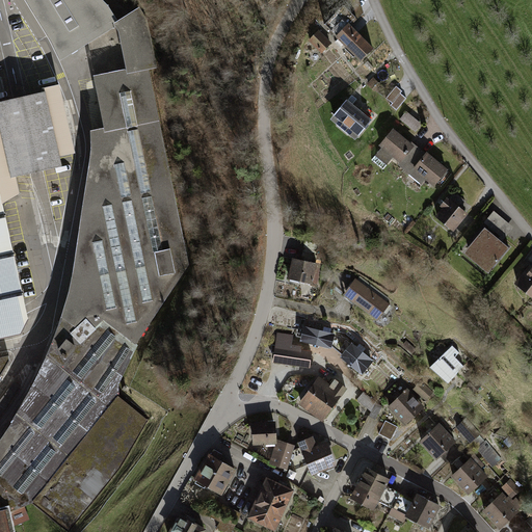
[(0,531),(15,531),(10,506),(26,501),(69,531),(71,531),(151,417),(120,388),(137,346),(181,270),(148,73),(157,71),(140,12),(117,23),(100,0),(26,0),(62,60),(75,52),(88,44),(91,63),(105,131),(92,133),(71,289),(54,333),(45,361),(32,392),(0,441),(0,531)]
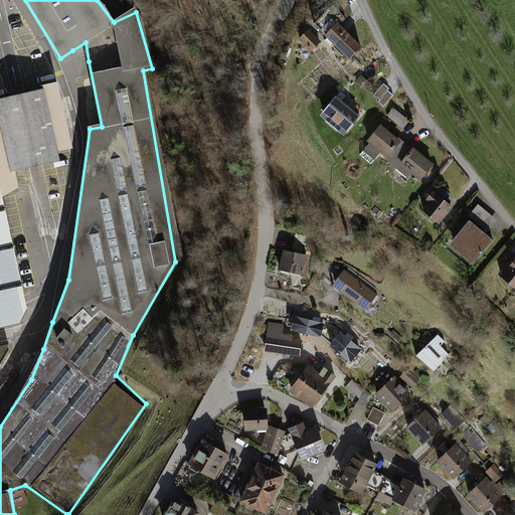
[(326,9),(315,18),(324,28),(335,18),(326,9)]
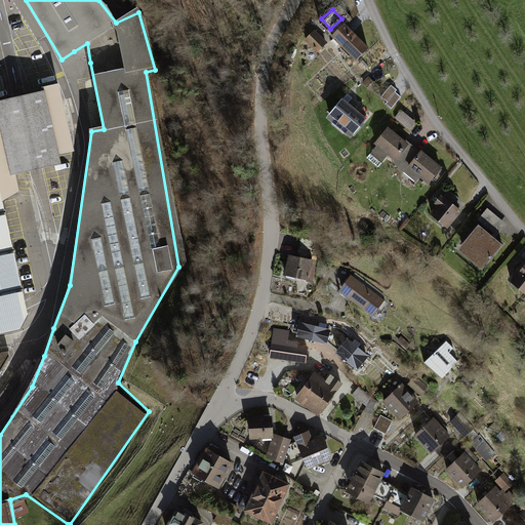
[(370,50),(339,21),(327,33),(358,63),(370,50)]
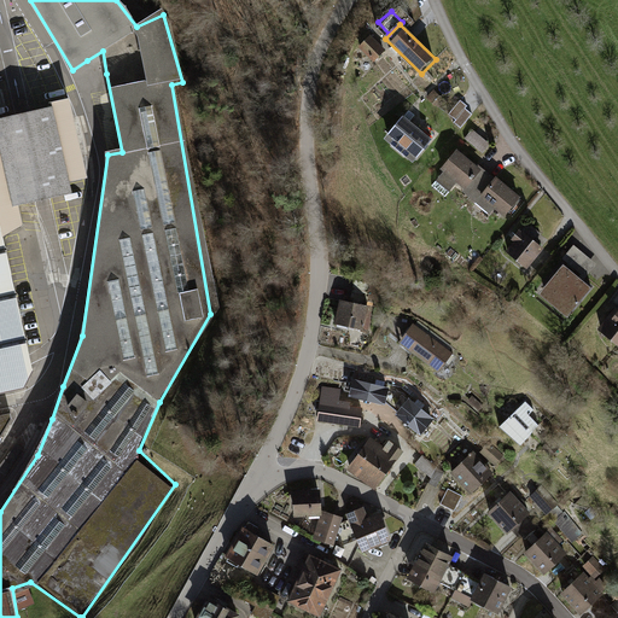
[(371,36),(360,48),(374,63),(386,52),(371,36)]
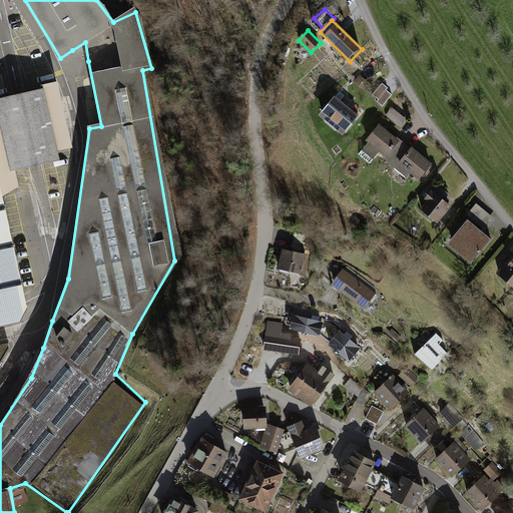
[(361,74),(354,80),(361,87),(367,81),(361,74)]
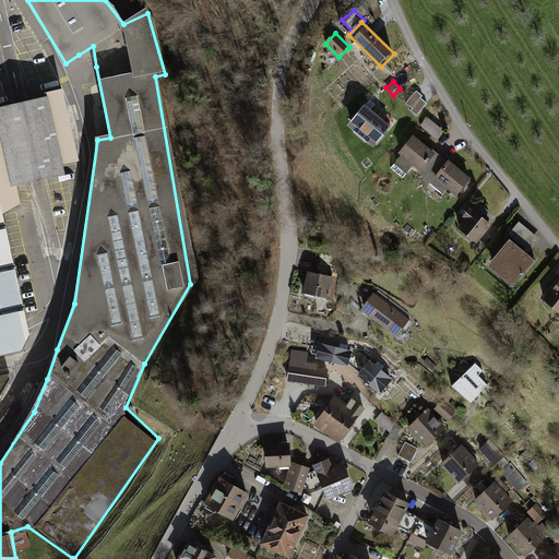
[(416,90),(406,102),(413,107),(421,97),(424,95),(416,90)]
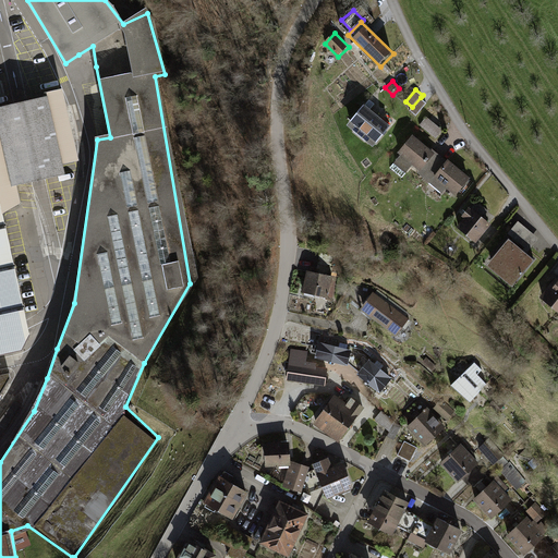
[(0,358),(22,353),(29,338),(21,298),(2,217),(21,206),(16,187),(43,182),(64,178),(62,166),(80,162),(61,93),(0,108),(0,358)]
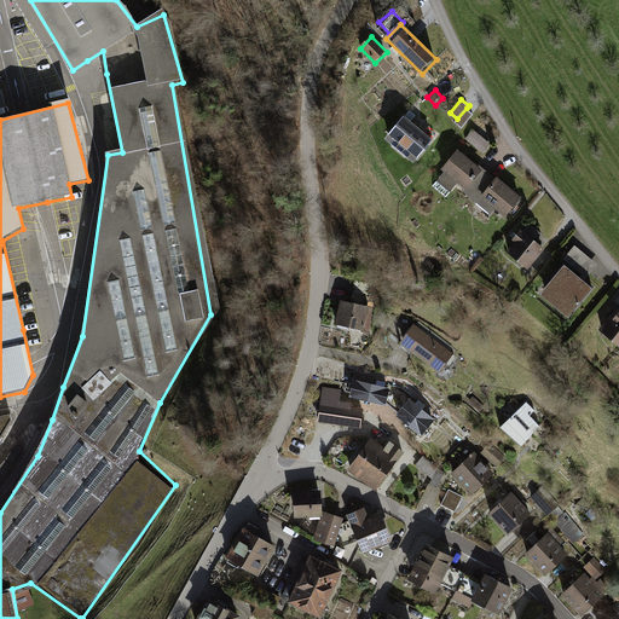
[(473,114),(467,108),(457,119),(455,122),(462,127),(473,114)]
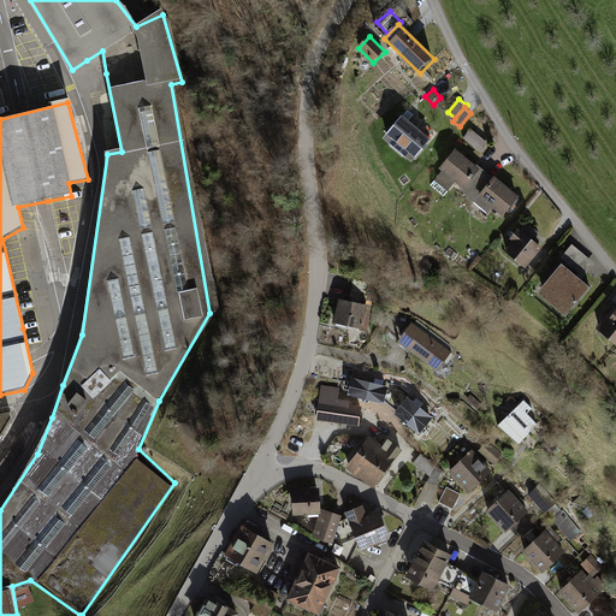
[(431,136),(402,113),(384,136),(412,159),(431,136)]
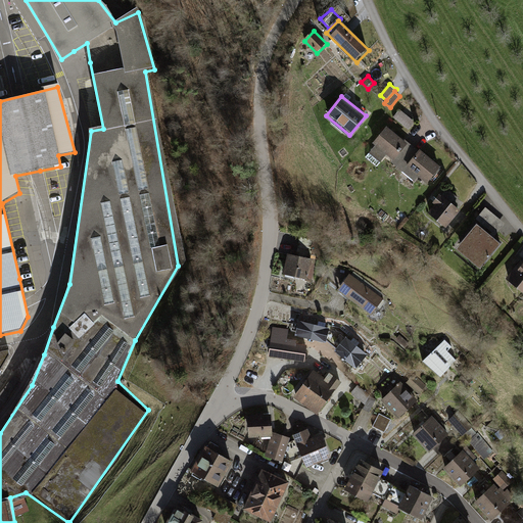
[(415,121),(400,108),(393,116),(409,129),(415,121)]
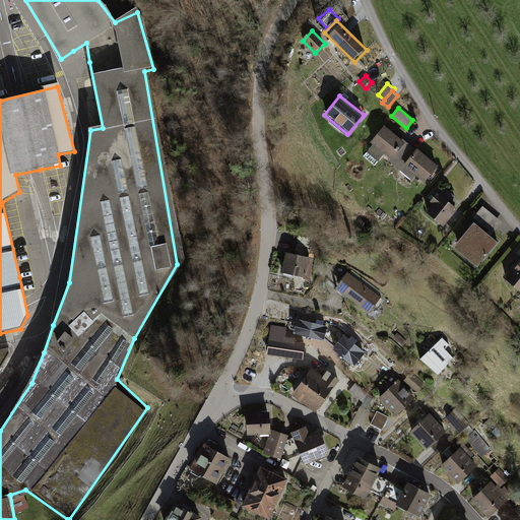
[(405,140),(385,124),(371,140),(374,143),(368,151),(378,159),(385,152),(391,157),(405,140)]
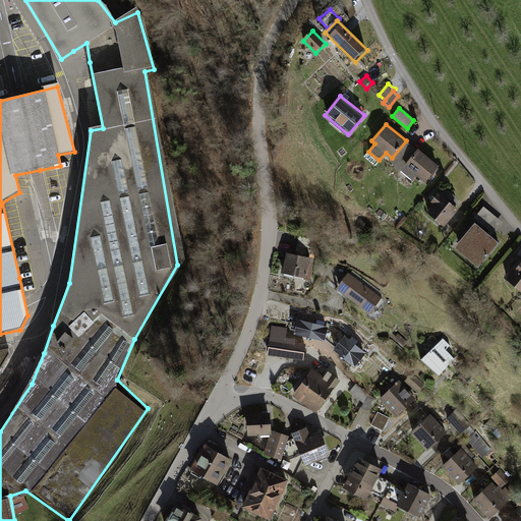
[(425,181),(440,164),(418,147),(416,150),(406,140),(392,158),(389,161),(413,180),(417,175),(425,181)]
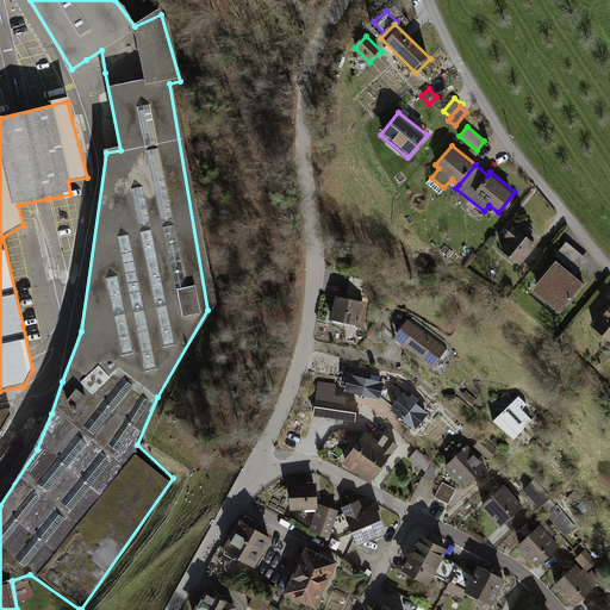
[(539,238),(516,218),(500,236),(505,241),(496,250),(522,273),(539,254),(530,248),(539,238)]
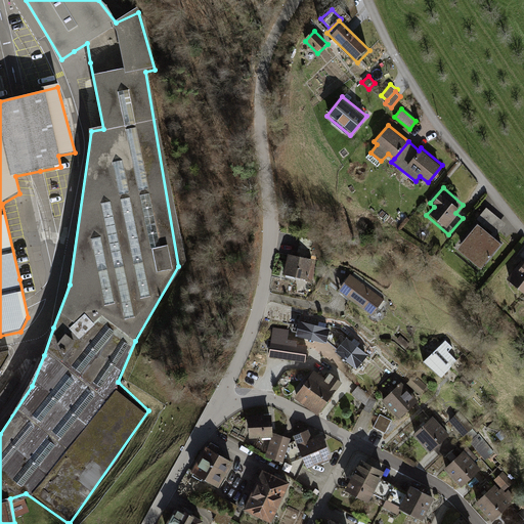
[(507,223),(487,208),(478,219),(492,230),(491,232),(495,236),(507,223)]
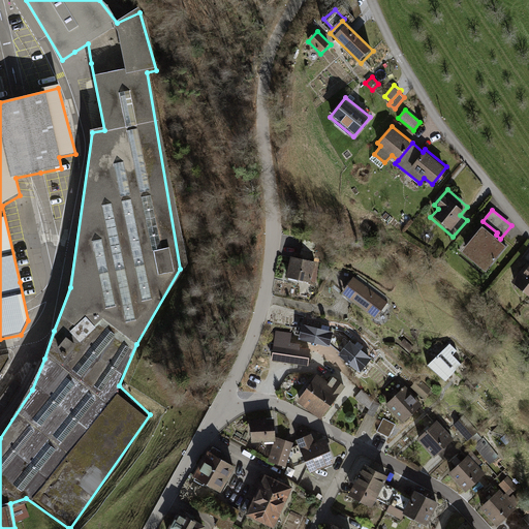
[(496,235),(483,224),(462,250),(486,270),(506,244),(500,239),(496,235)]
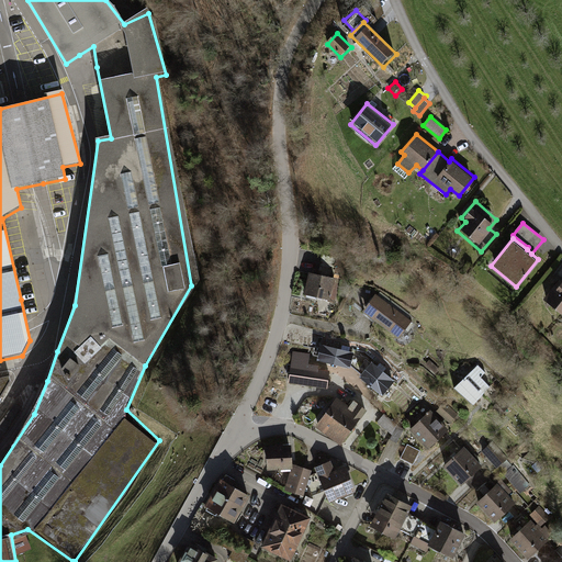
[(319,278),(308,276),(305,298),(332,302),(335,280),(337,260),(323,257),(319,278)]
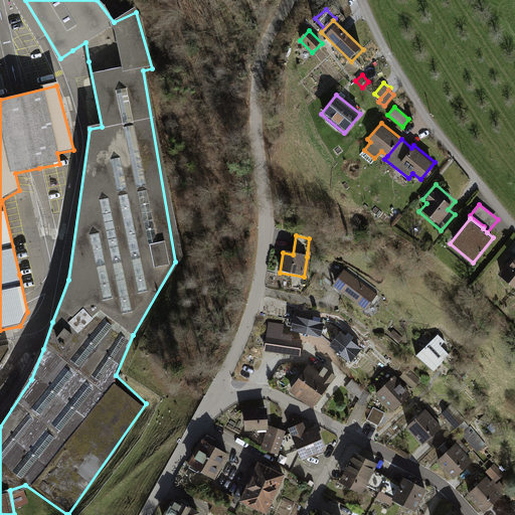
[(514,266),(511,263),(498,278),(514,292),(514,266)]
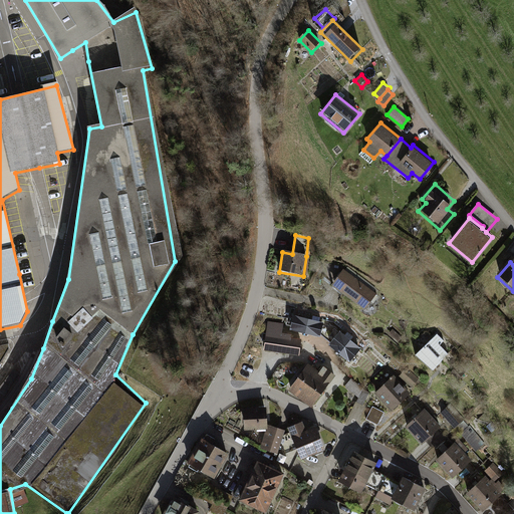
[(374,295),(340,270),(328,285),(362,311),(374,295)]
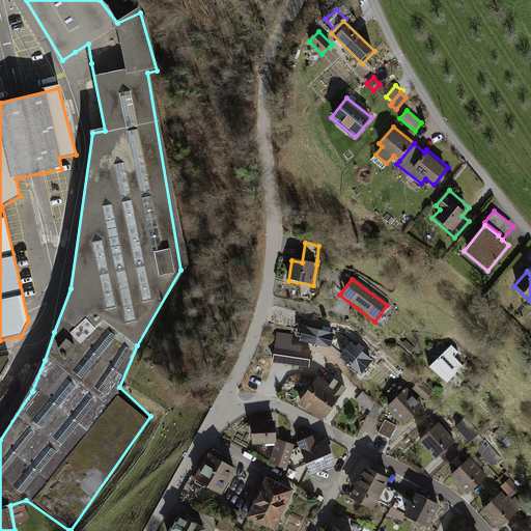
[(322,330),(303,326),(300,341),(331,348),(334,333),(329,332),(331,325),(324,323),(322,330)]
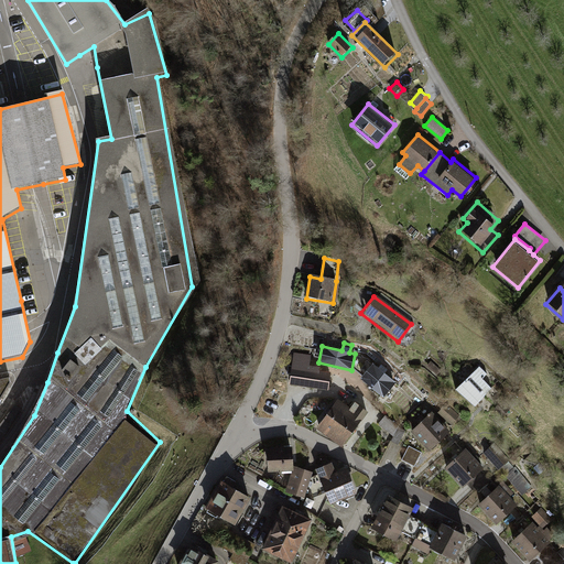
[(306,389),(308,368),(311,355),(292,351),(286,387),(306,389)]
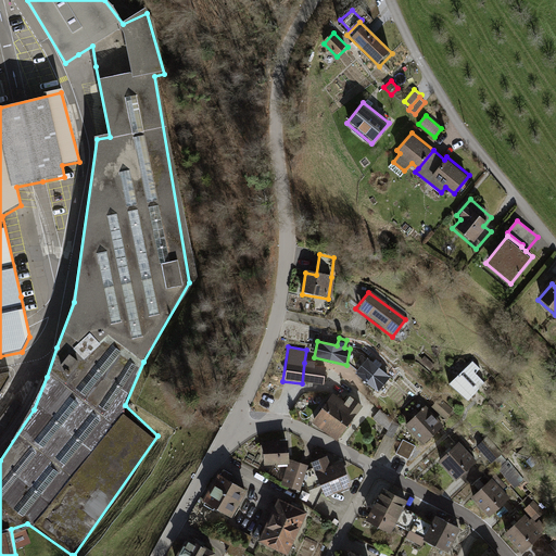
[(373,363),(368,358),(356,373),(378,390),(390,376),(380,368),(383,364),(377,358),(373,363)]
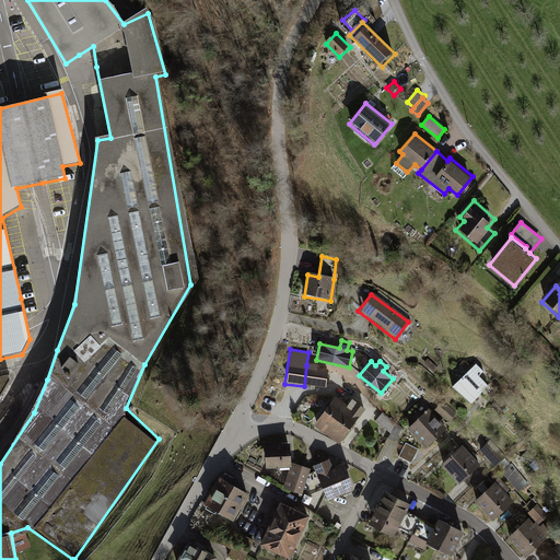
[(304,386),(324,389),(327,369),(306,365),(304,386)]
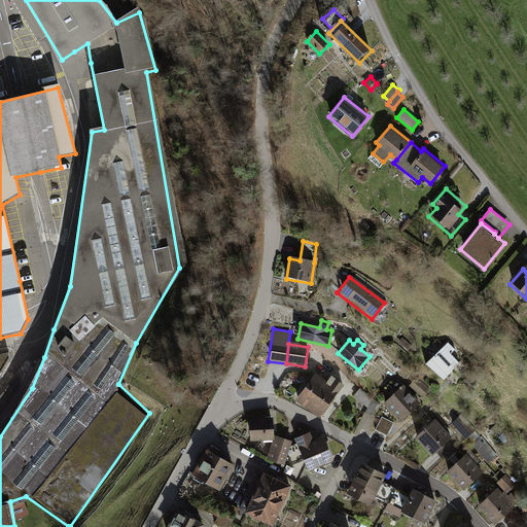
[(453,352),(446,345),(424,366),(441,383),(459,364),(450,355),(453,352)]
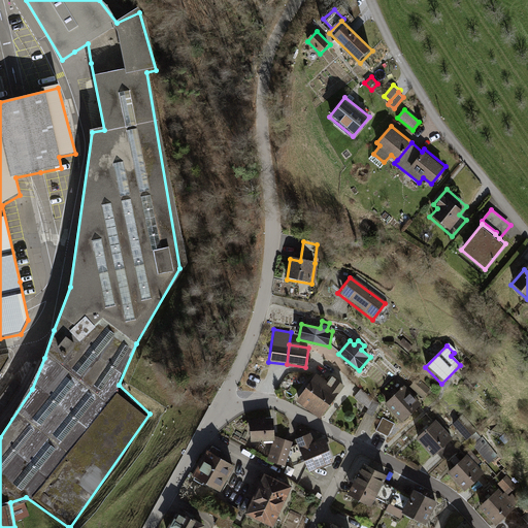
[(0,373),(11,354),(10,350),(0,352),(0,373)]
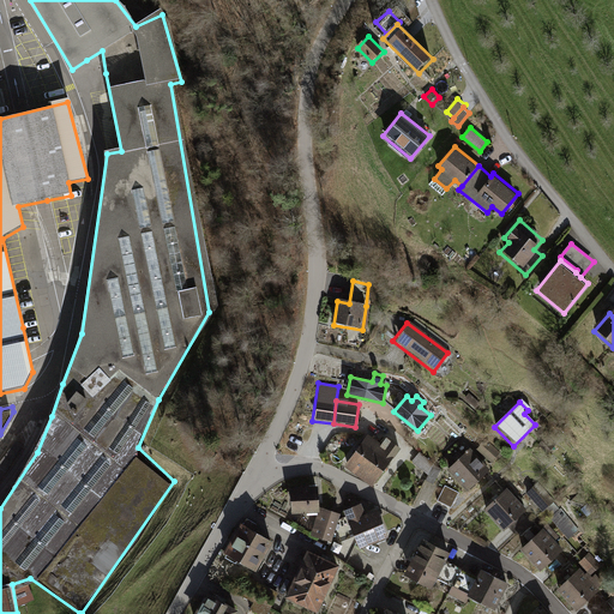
[(365,437),(342,469),(354,477),(378,446),(365,437)]
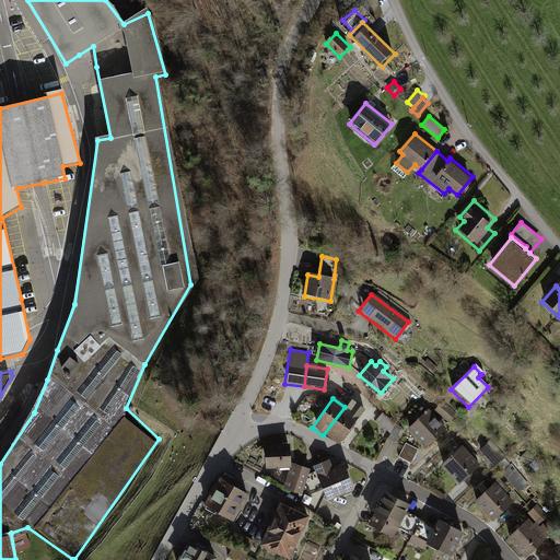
[(349,400),(345,407),(323,435),(336,445),(362,409),(349,400)]
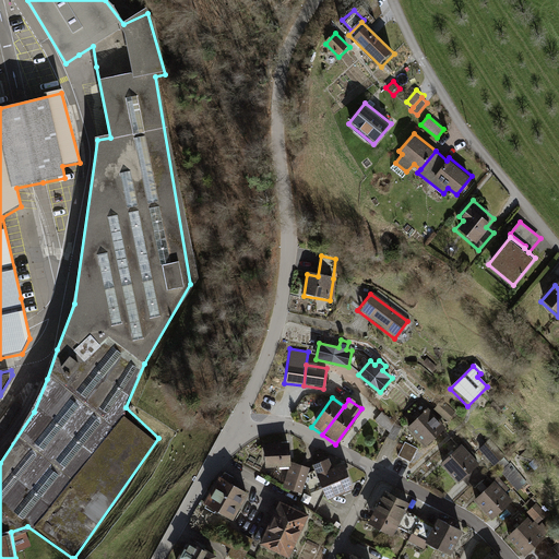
[(454,414),(441,402),(433,411),(447,421),(454,414)]
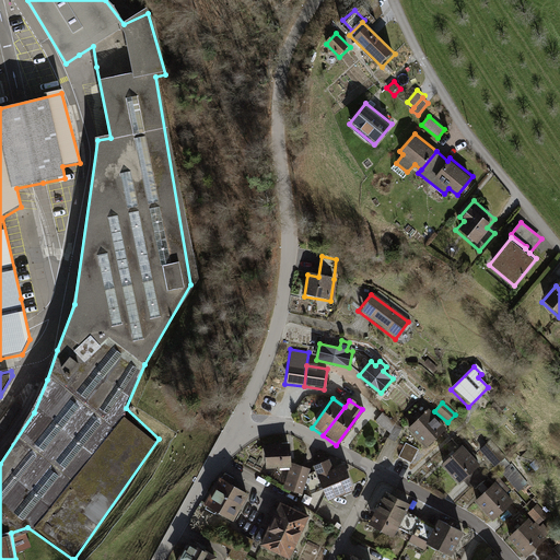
[(417,421),(405,430),(423,451),(445,430),(426,411),(417,421)]
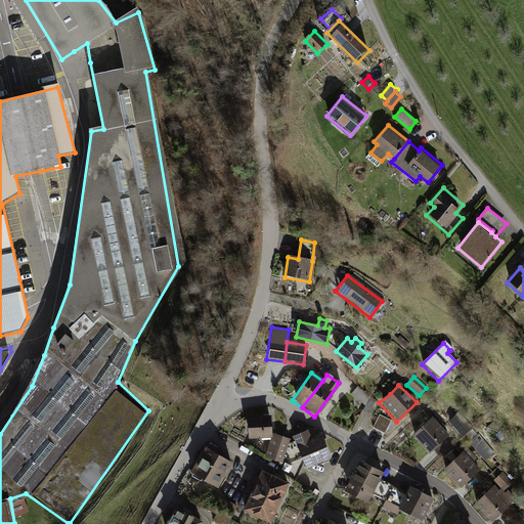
[(364,409),(368,412),(374,402),(354,388),(350,395),(365,405),(364,409)]
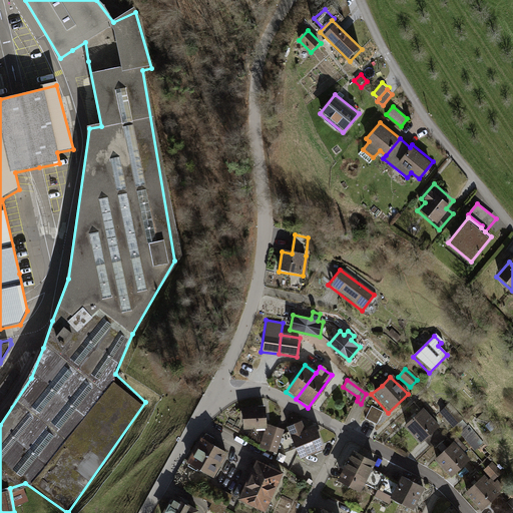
[(264,403),(242,405),(244,425),(266,423),(264,403)]
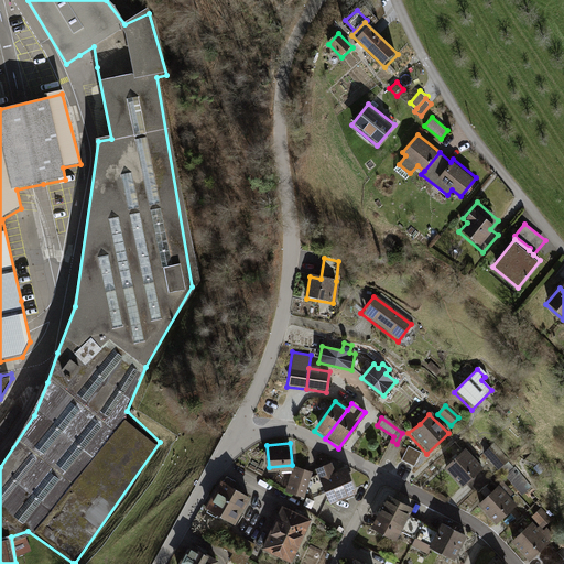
[(503,478),(519,495),(530,485),(490,443),(479,454),(496,473),(500,468),(507,475),(503,478)]
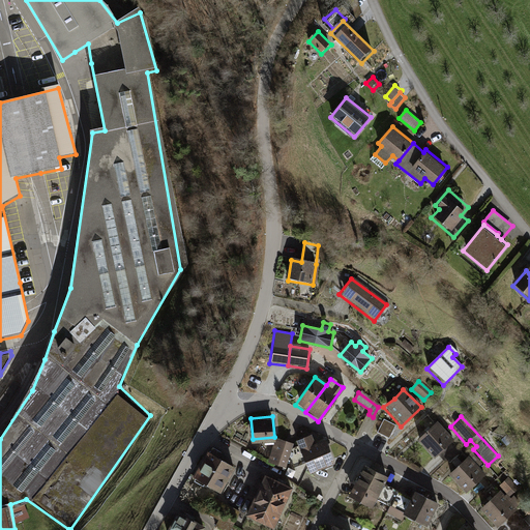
[(393,425),(382,419),(376,432),(387,438),(393,425)]
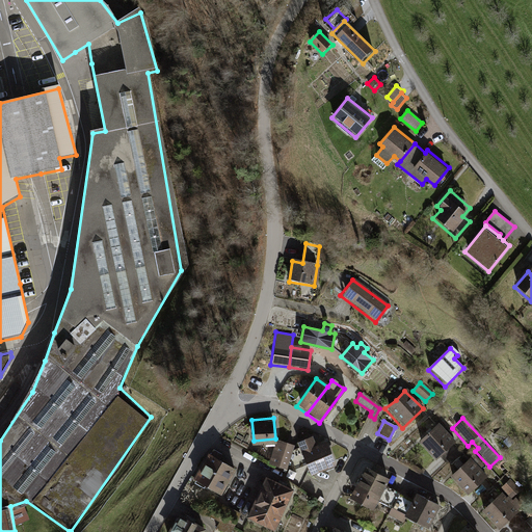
[(463,456),(435,426),(417,444),(434,463),(440,459),(449,470),(463,456)]
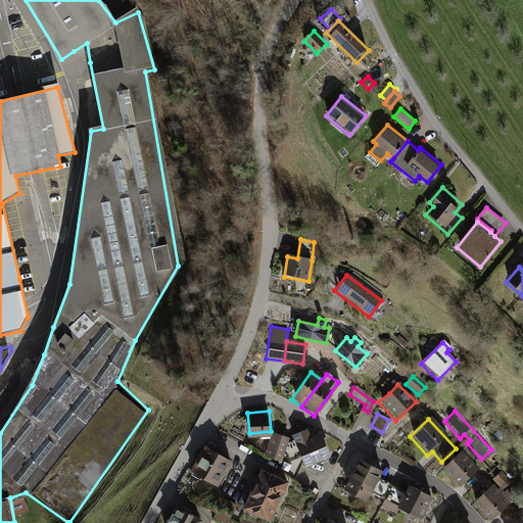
[(304,464),(329,454),(319,430),(310,434),(306,427),(292,433),(304,464)]
